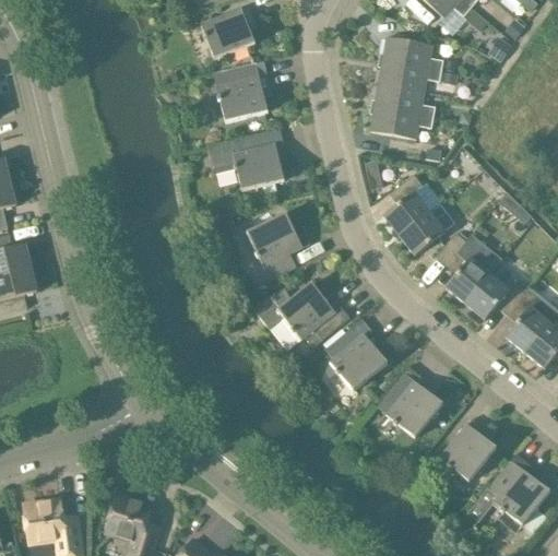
[(472,8),(462,0),(425,0),(446,18),(454,7),(464,16),(472,8)]
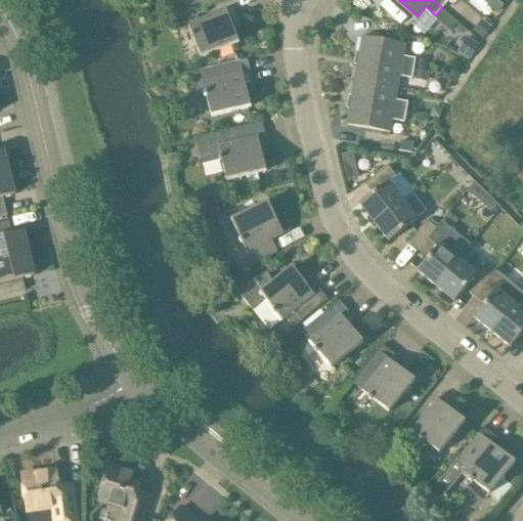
[(490,0),(489,1),(498,9),(505,3),(500,0),(490,0)]
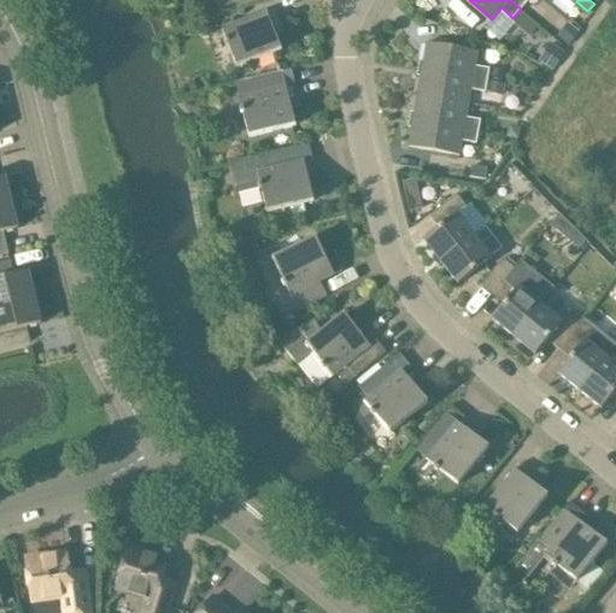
[(276,6),(223,25),(238,65),(282,48),(274,24),(282,22),(276,6)]
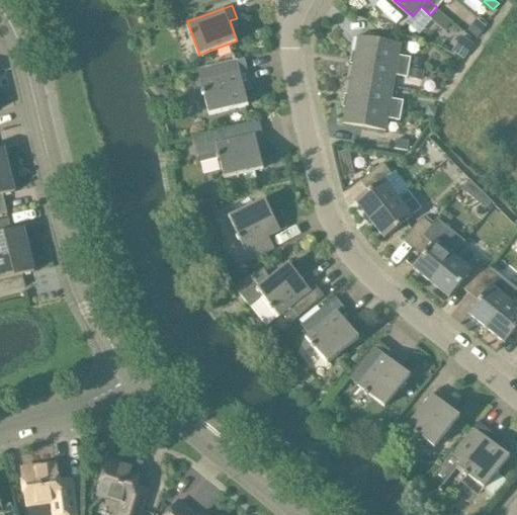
[(479,19),(471,29),(479,34),(487,25),(479,19)]
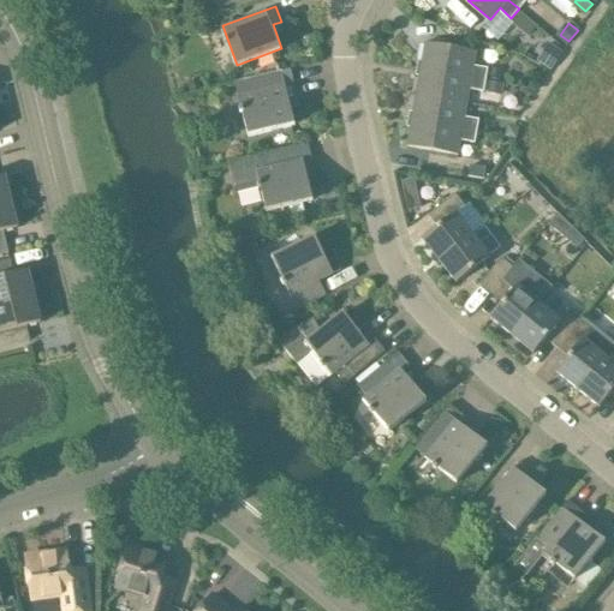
[(422,66),(487,77),(489,65),(475,63),(477,48),(427,40),(422,66)]
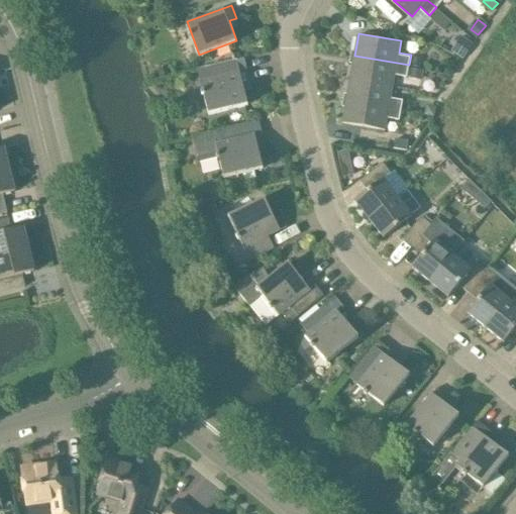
[(474,41),(462,33),(452,48),(463,57),(466,55),(474,41)]
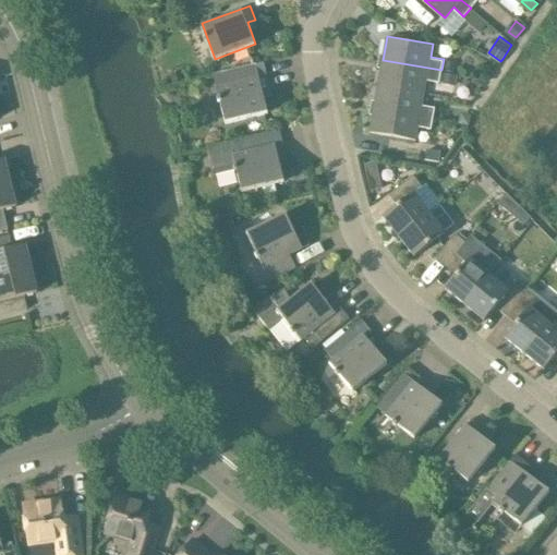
[(442,70),(383,60),(379,83),(424,91),(426,79),(439,81),(442,70)]
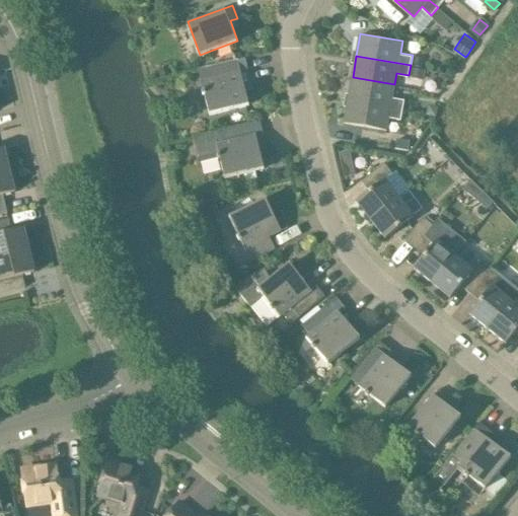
[(416,56),(415,64),(422,65),(424,57),(416,56)]
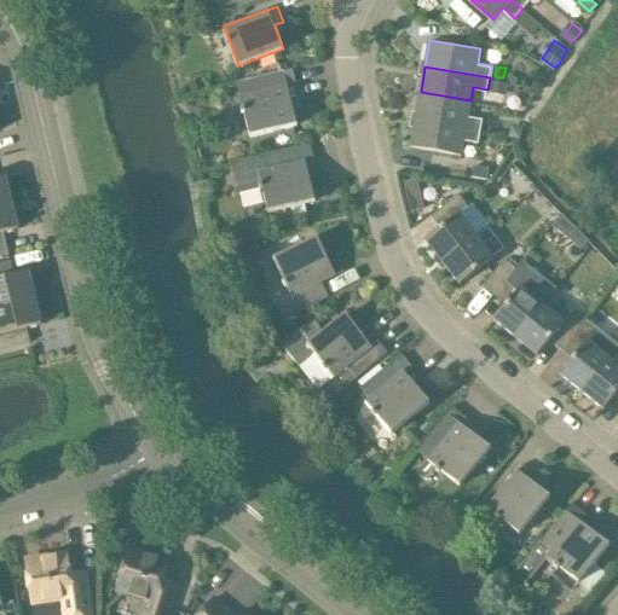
[(241,94),(243,105),(250,134),(298,123),(292,99),(300,97),(296,81),(288,82),(284,69),(246,79),(249,92),(241,94)]
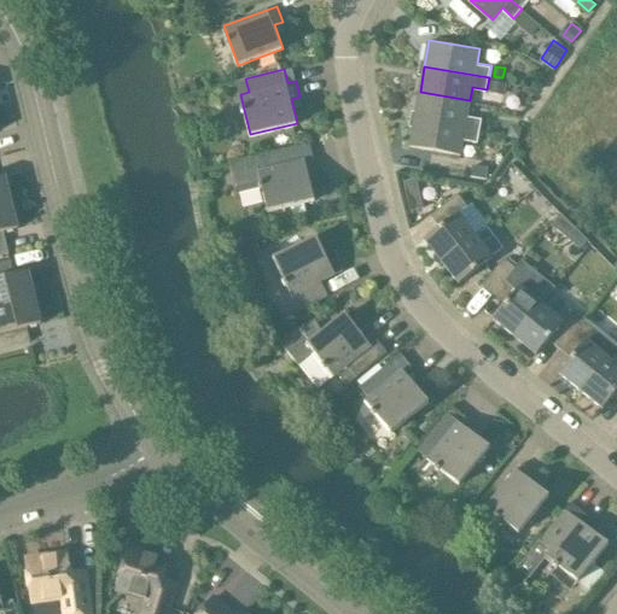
[(507,81),(494,79),(492,88),(505,91),(507,81)]
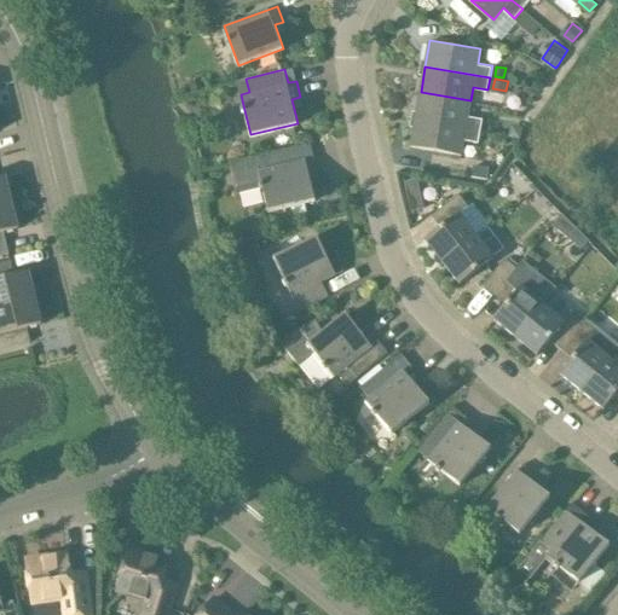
[(471,100),(421,92),(416,119),(481,129),(483,117),(468,115),(471,100)]
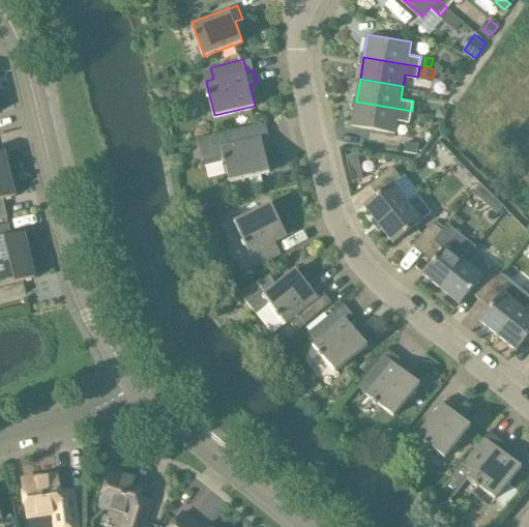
[(412,111),(356,101),(352,123),(395,132),(398,119),(410,121),(412,111)]
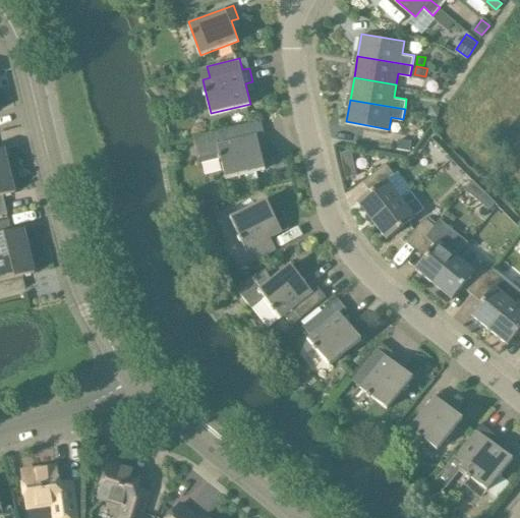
[(262,120),(219,130),(194,136),(199,156),(220,151),(226,177),(266,167),(261,147),(268,146),(262,120)]
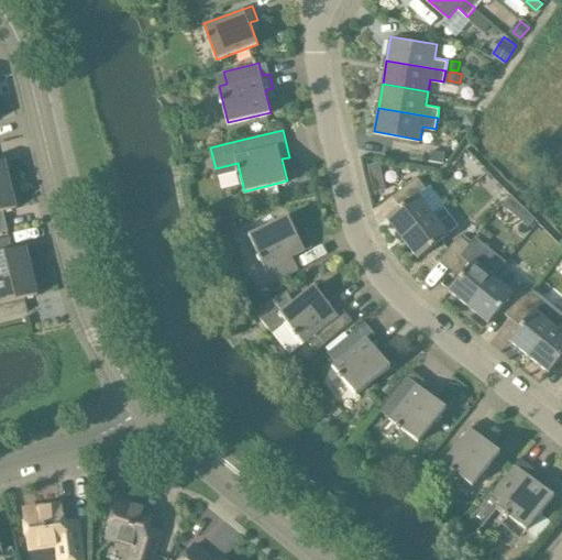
[(0,184),(11,183),(6,158),(0,160),(0,184)]
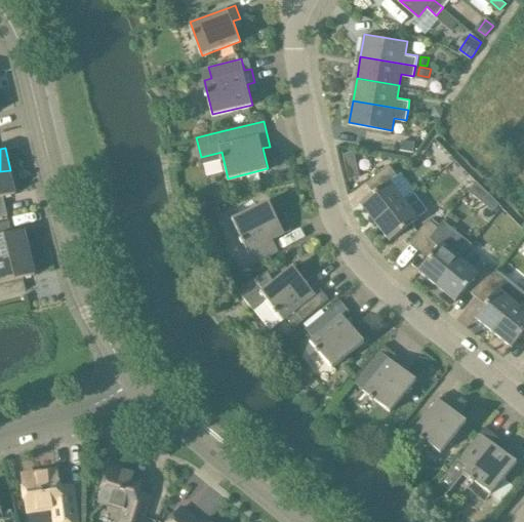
[(361,201),(375,221),(404,198),(390,179),(397,173),(390,163),(369,179),(377,189),(361,201)]
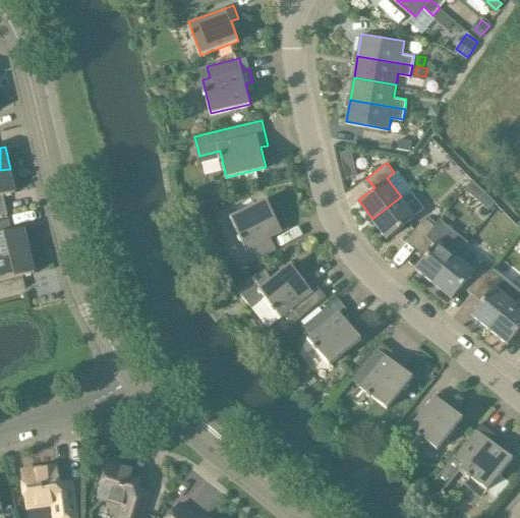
[(0,170),(0,213),(8,212),(3,193),(15,190),(10,169),(0,170)]
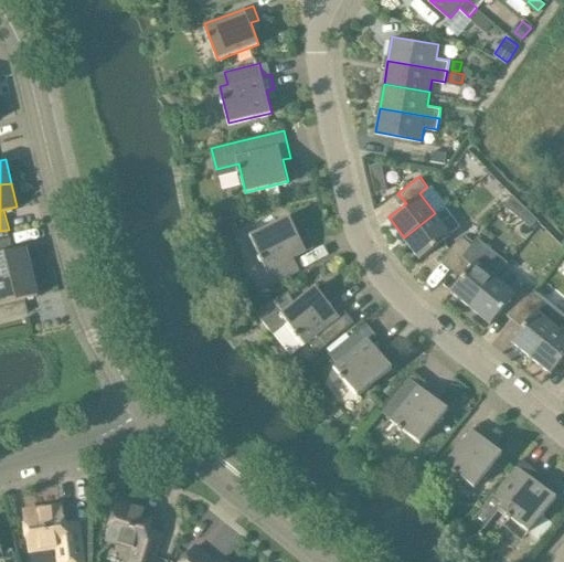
[(504,203),(518,214),(525,205),(513,192),(504,203)]
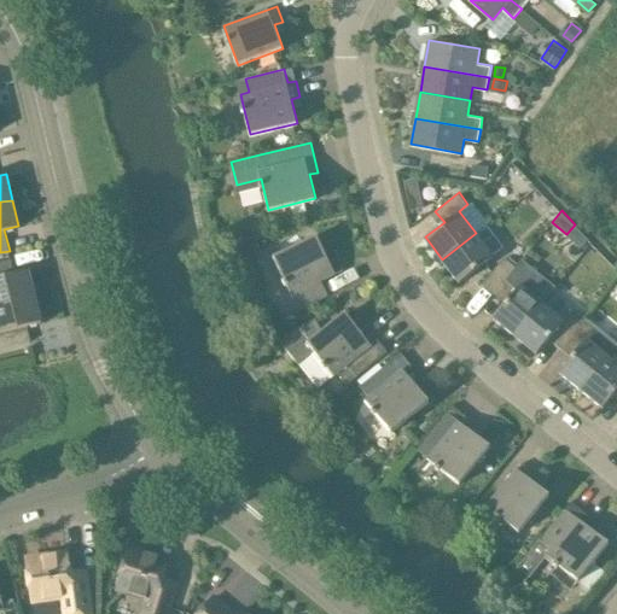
[(246,235),(243,224),(223,228),(227,240),(246,235)]
